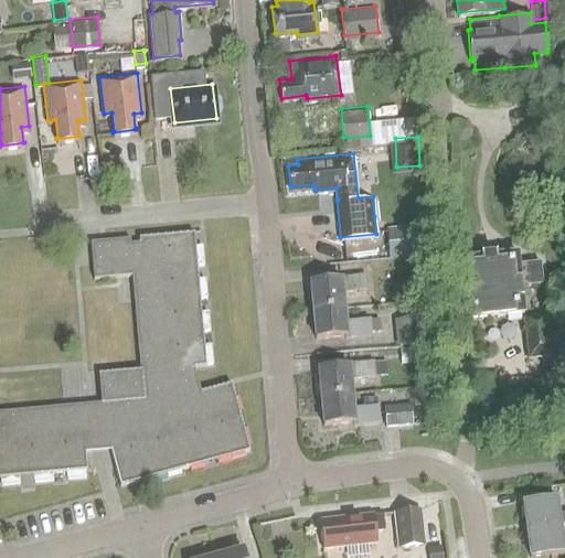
[(385,226),(388,256),(423,253),(419,222),(385,226)]
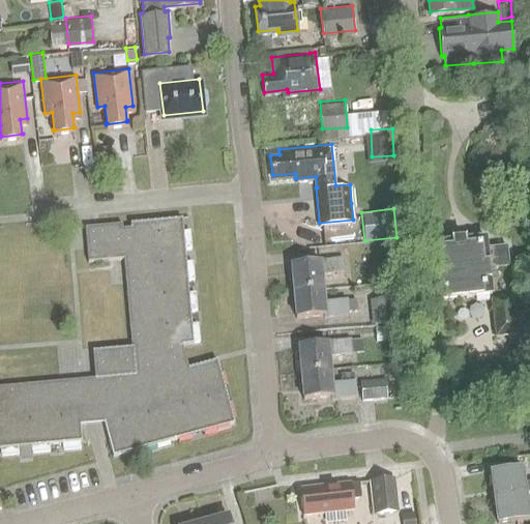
[(49,447),(49,440),(62,439),(63,445),(80,444),(80,437),(81,437),(79,414),(100,408),(113,453),(234,419),(216,356),(186,365),(180,341),(193,340),(193,338),(200,338),(198,320),(192,321),(190,308),(197,307),(195,289),(188,290),(187,277),(194,275),(193,259),(185,259),(184,245),(192,244),(189,228),(183,228),(182,214),(130,220),(130,224),(122,225),(121,220),(85,224),(88,258),(123,255),(131,344),(92,347),(94,374),(0,382),(0,444),(1,444),(1,452),(19,449),(18,443),(31,442),(32,448),(49,447)]
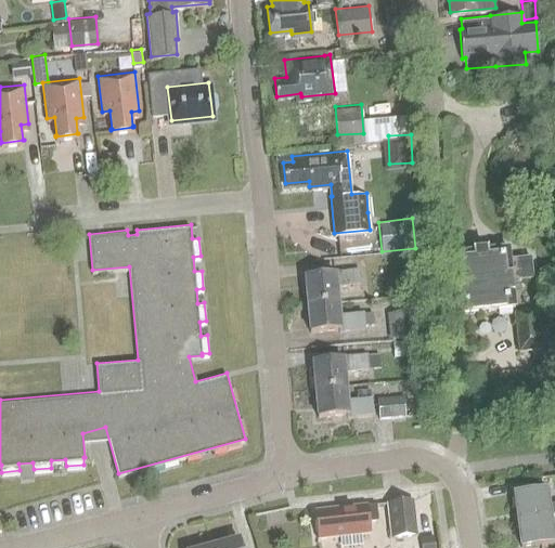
[(511,277),(532,275),(530,255),(508,257),(507,246),(451,251),(457,310),(514,304),(511,277)]
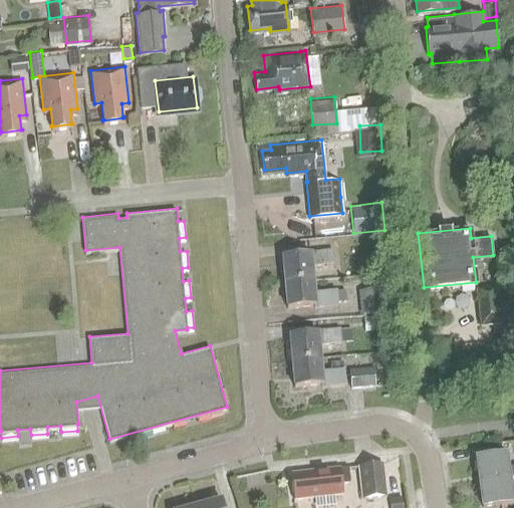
[(282,254),(284,279),(313,276),(311,263),(333,260),(332,247),(309,249),(309,251),(282,254)]
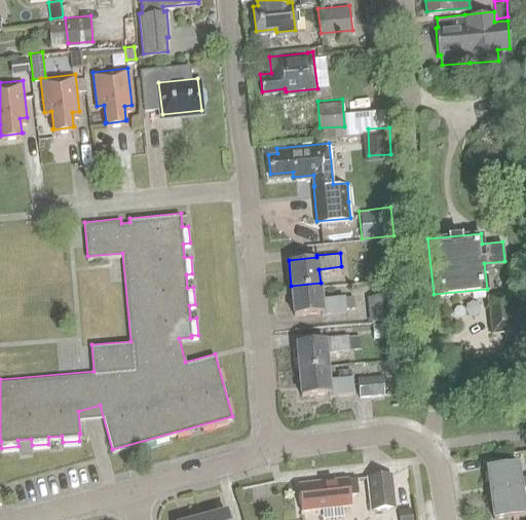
[(321,283),(291,286),(293,311),(322,308),(322,311),(345,308),(345,306),(354,305),(353,294),(322,297),(321,283)]
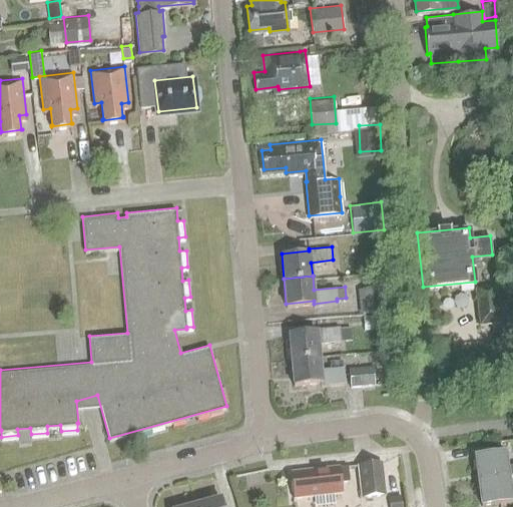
[(387,309),(384,284),(360,287),(363,312),(387,309)]
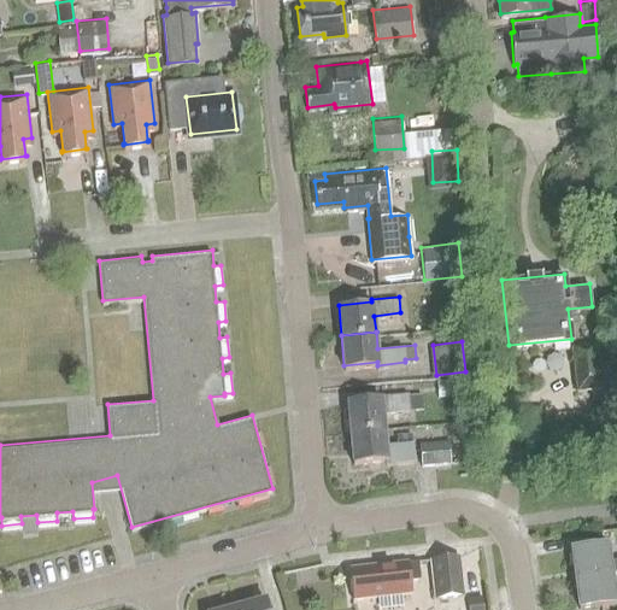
[(570,346),(576,388),(601,385),(597,342),(570,346)]
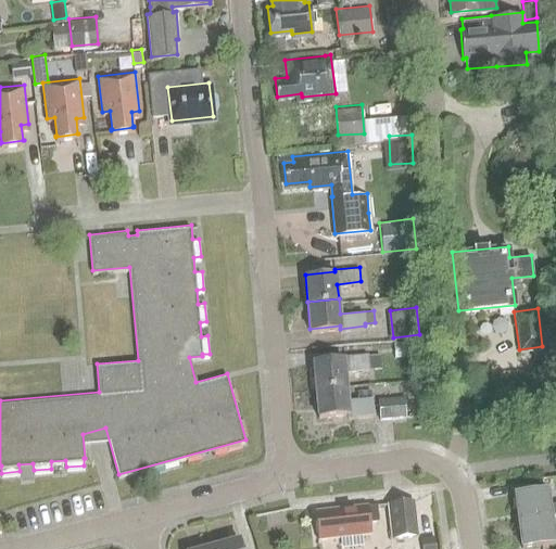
[(417,337),(393,340),(394,354),(418,353),(417,337)]
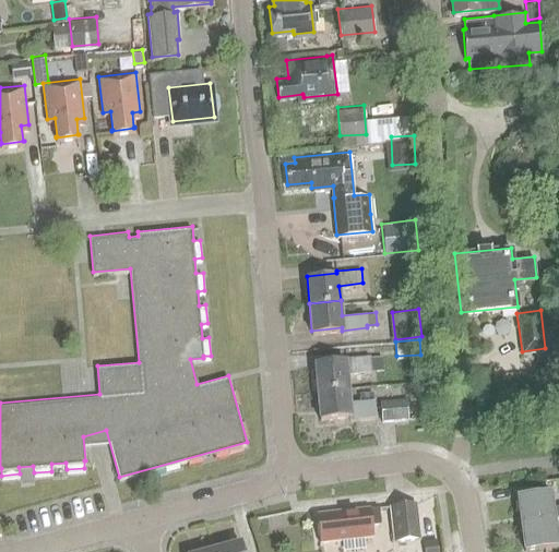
[(314,362),(317,388),(348,386),(346,371),(370,369),(369,355),(344,357),(344,359),(314,362)]
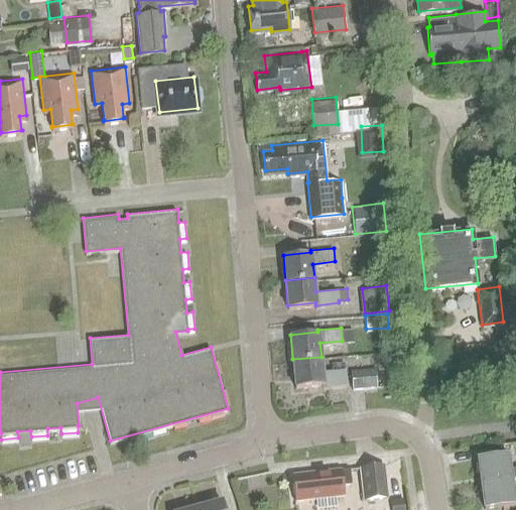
[(321,357),(292,359),(295,384),(323,382),(323,384),(346,382),(344,360),(332,361),(333,370),(323,370),(321,357)]
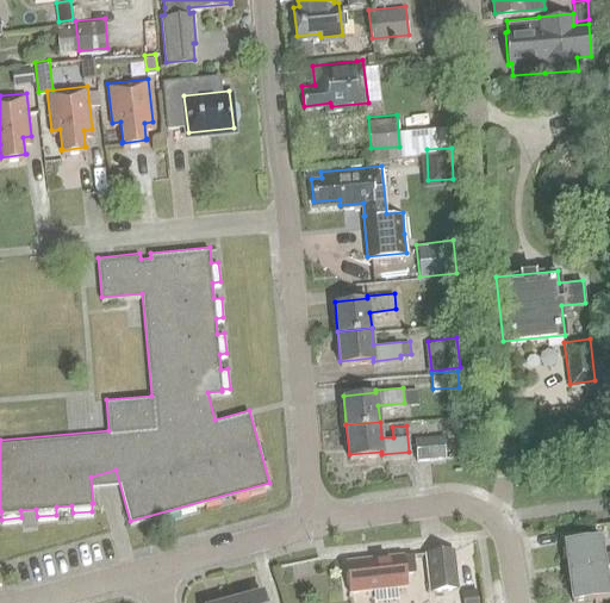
[(415,435),(416,457),(446,454),(443,433),(415,435)]
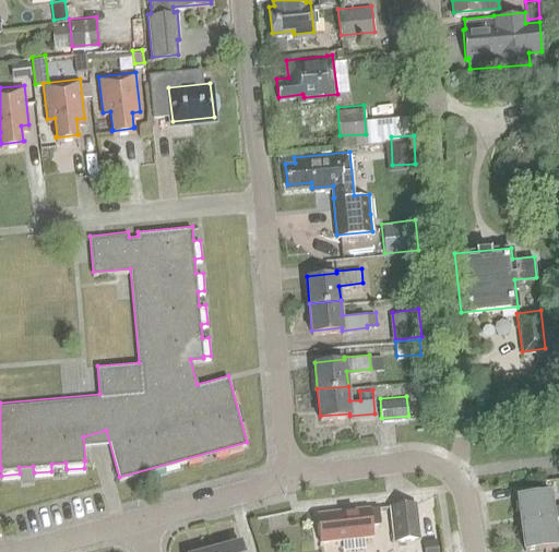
[(558,503),(551,504),(549,490),(518,494),(521,520),(554,517),(558,515),(558,503)]
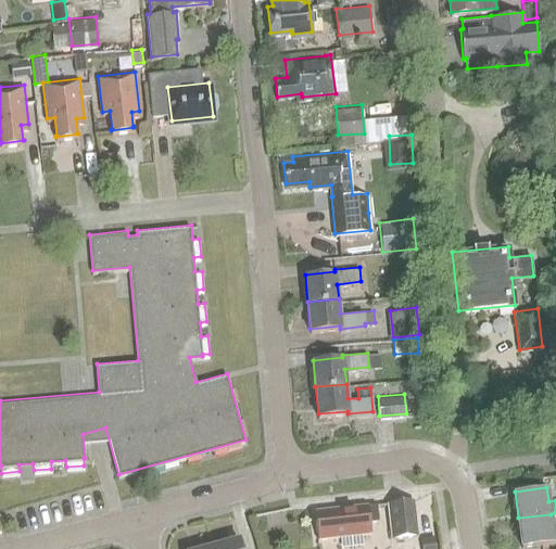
[(387,500),(391,536),(418,533),(414,497),(387,500)]
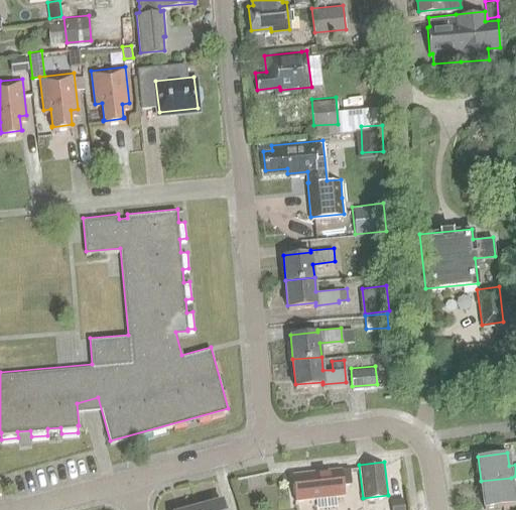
[(350,467),(341,468),(292,473),(294,498),(296,498),(296,497),(346,492),(345,482),(351,481),(350,467)]
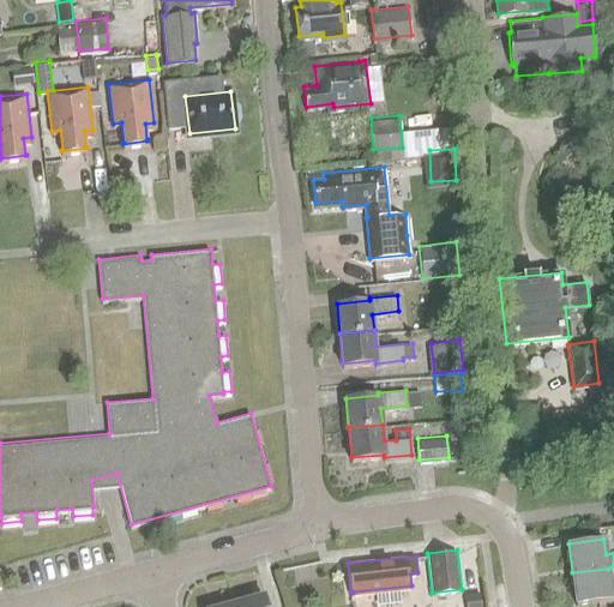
[(613,566),(608,569),(572,572),(576,601),(612,596),(609,583),(613,582),(613,566)]
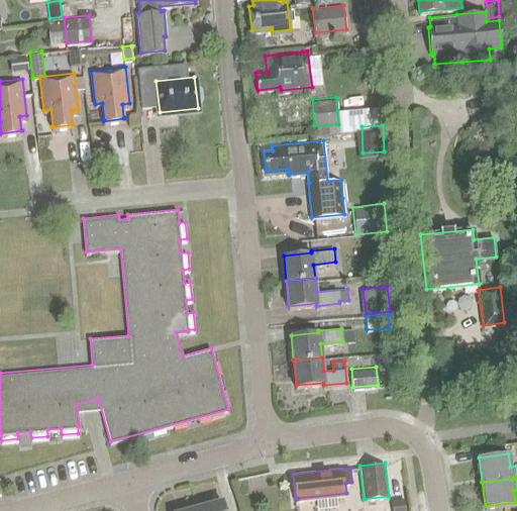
[(405,510),(404,496),(391,497),(392,510),(405,510)]
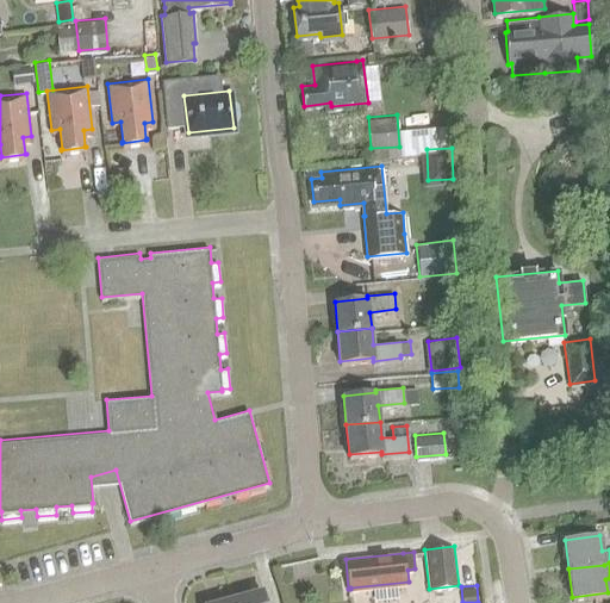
[(265,602),(261,590),(232,597),(234,602),(265,602)]
